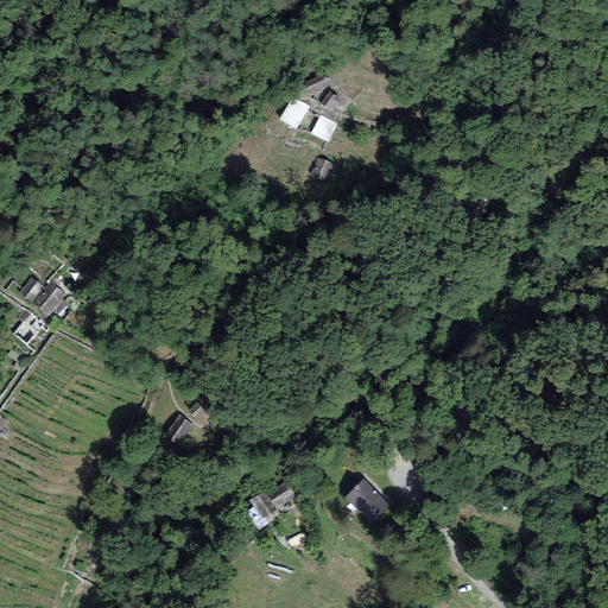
[(327,74),(304,83),(309,94),(331,84),(327,74)]
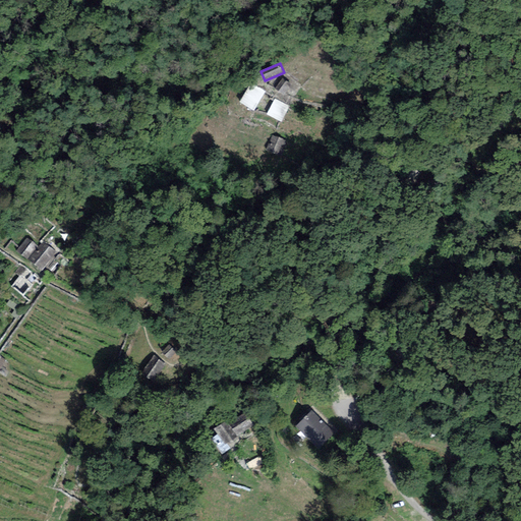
[(294,85),(281,78),(275,90),(289,97),(294,85)]
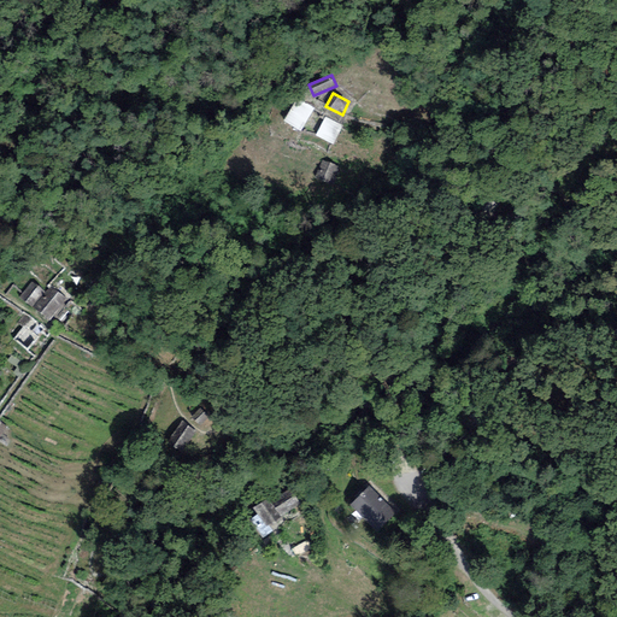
[(313,109),(297,99),(283,122),(300,131),(313,109)]
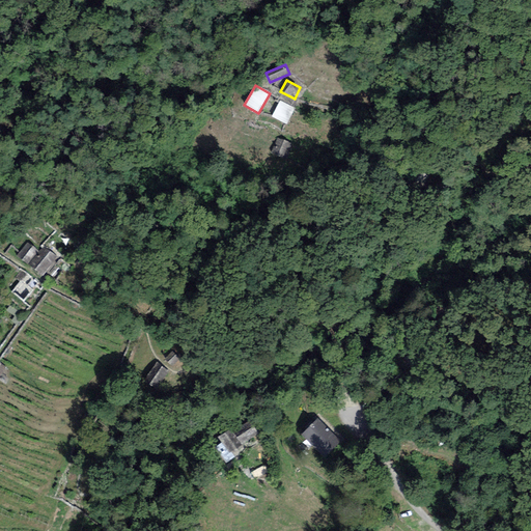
[(295,108),(280,101),(272,117),(286,124),(295,108)]
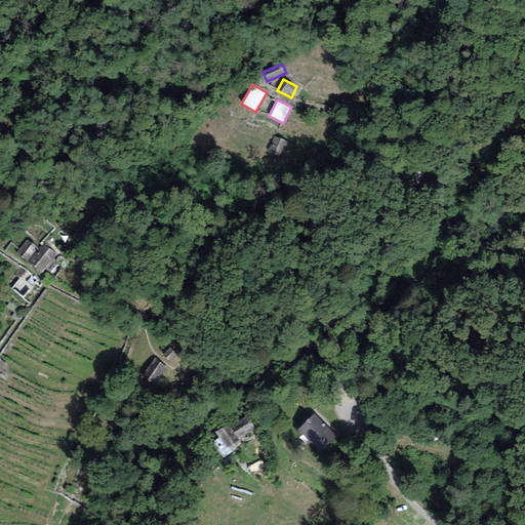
[(289,143),(274,135),(267,152),(282,159),(289,143)]
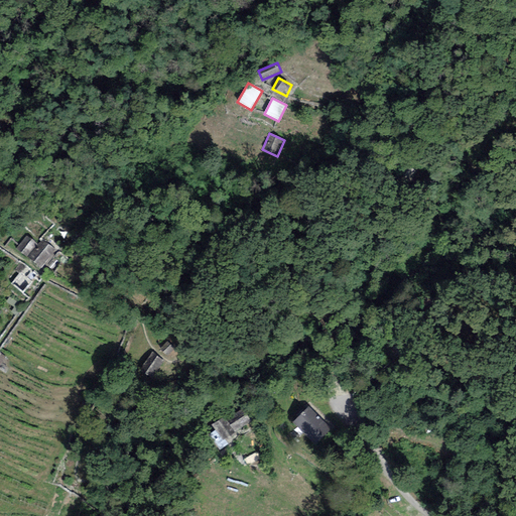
[(55,250),(41,240),(38,244),(25,235),(15,249),(41,268),(55,250)]
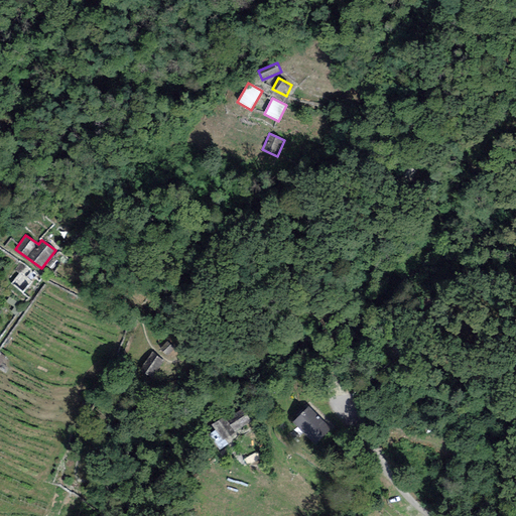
[(28,269),(20,263),(15,270),(23,276),(28,269)]
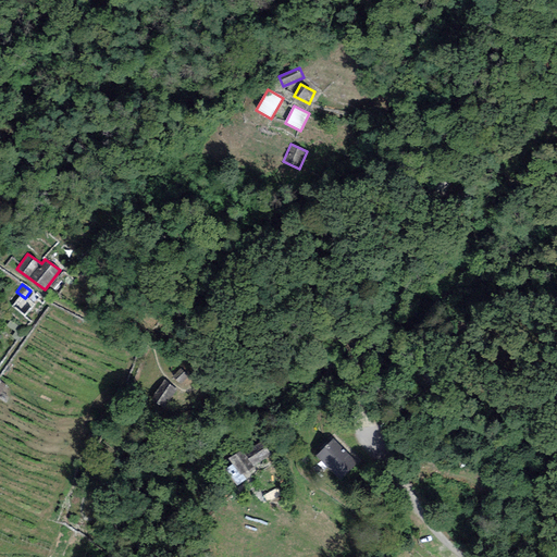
[(188,376),(181,368),(172,376),(181,384),(188,376)]
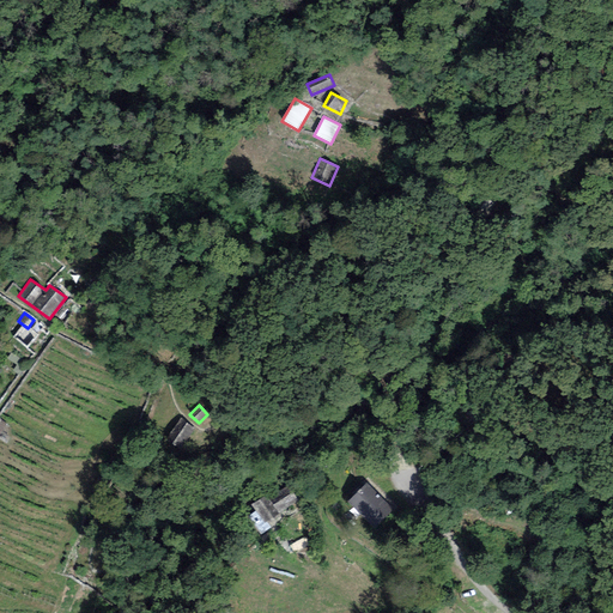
[(194,428),(181,419),(167,439),(181,449),(194,428)]
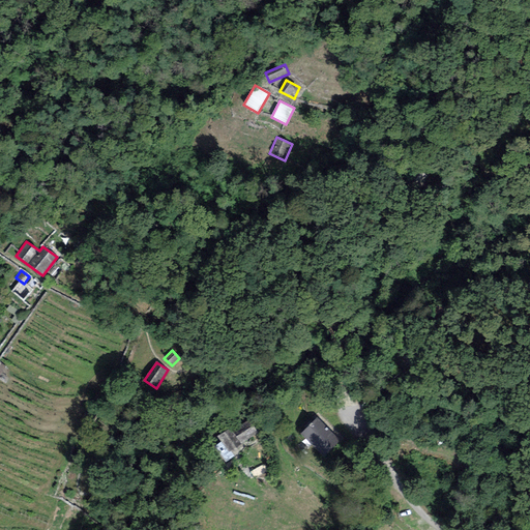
[(342,438),(317,417),(299,438),(324,459),(342,438)]
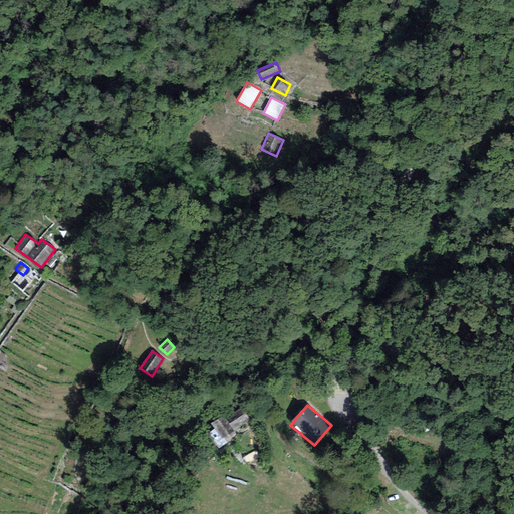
[(248,422),(241,410),(211,430),(219,442),(248,422)]
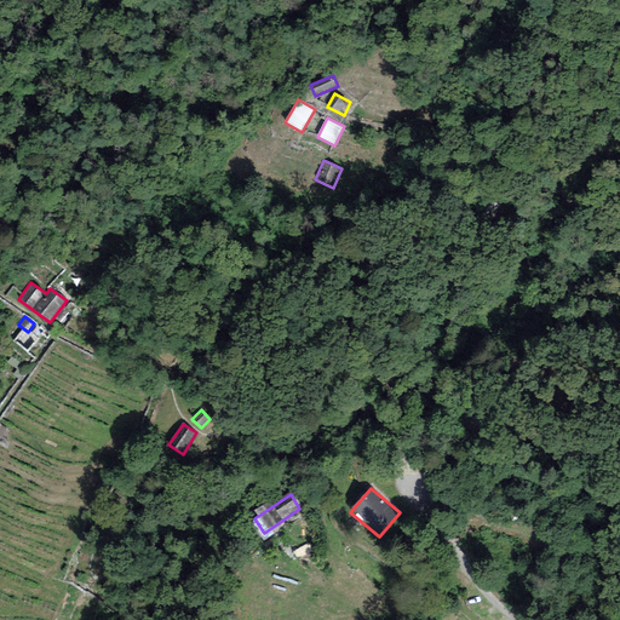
[(507,511),(503,517),(512,523),(516,517),(507,511)]
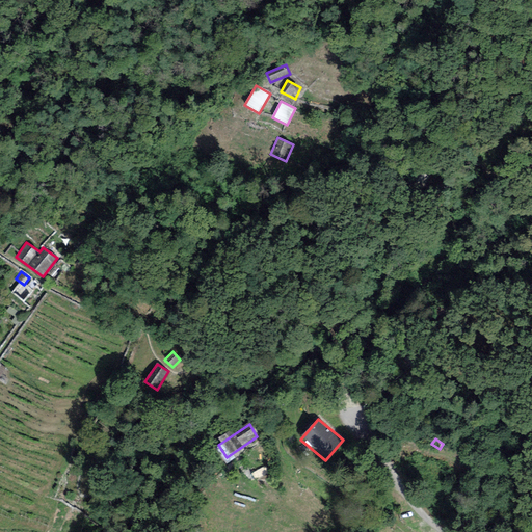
[(257,480),(268,474),(264,467),(253,473),(257,480)]
